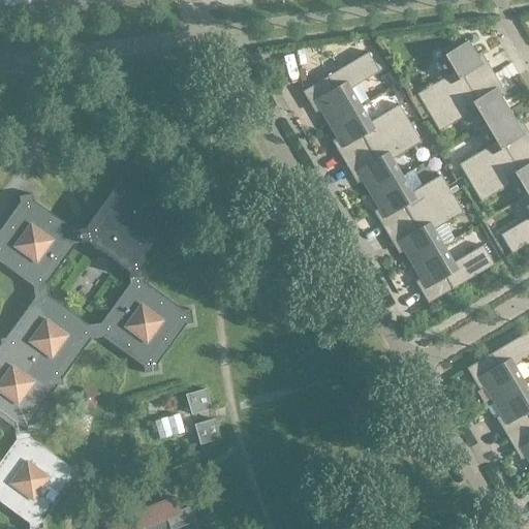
[(416,94),(428,113),(493,73),(486,62),(481,65),(467,41),(436,60),(445,76),(416,94)]
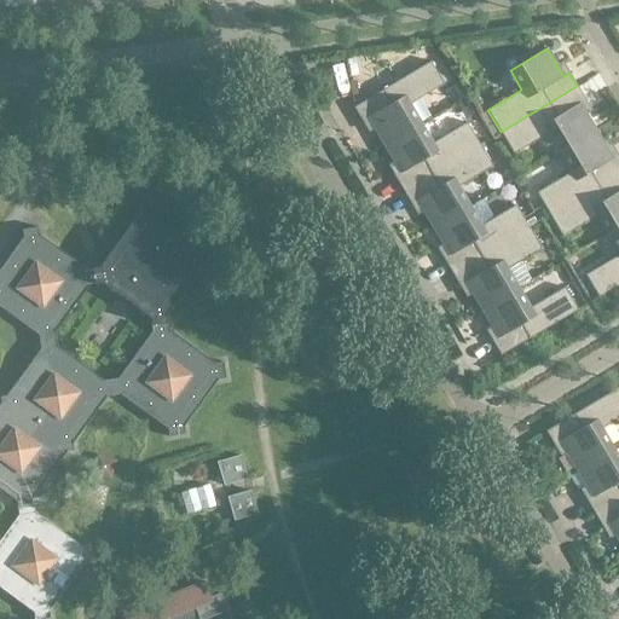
[(368,119),(383,145),(421,123),(409,104),(444,84),(431,62),(381,91),(353,108),(362,121),(368,119)]
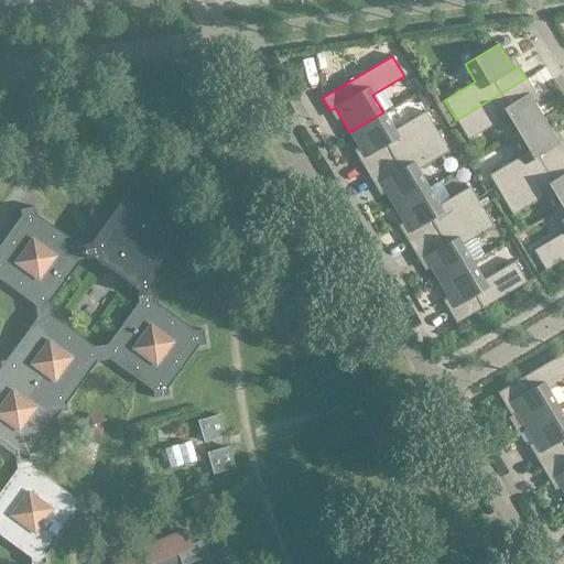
[(533,91),(525,78),(456,120),(467,140),(499,121),(509,139),(543,119),(528,95),(533,91)]
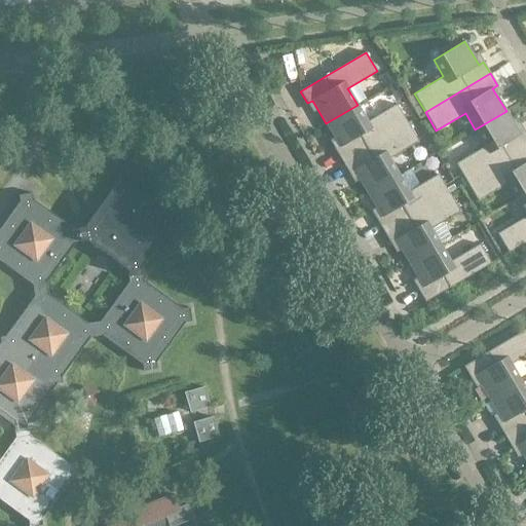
[(367,121),(358,105),(326,123),(340,147),(335,149),(342,161),(407,122),(397,104),(367,121)]
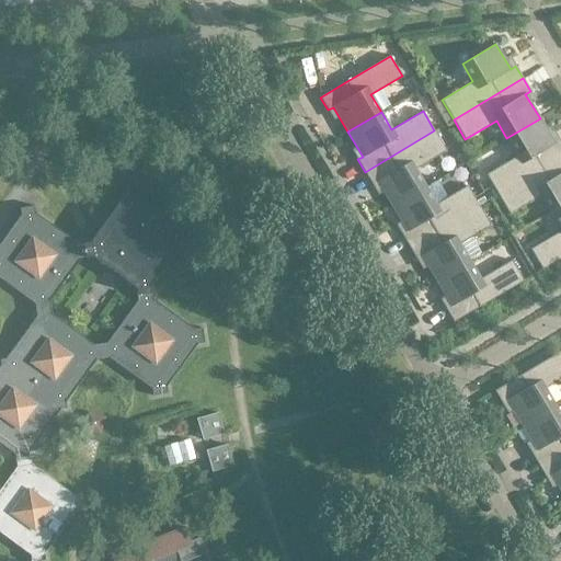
[(554,144),(540,118),(506,138),(517,156),(485,174),(497,194),(560,156),(560,141),(560,140),(554,144)]
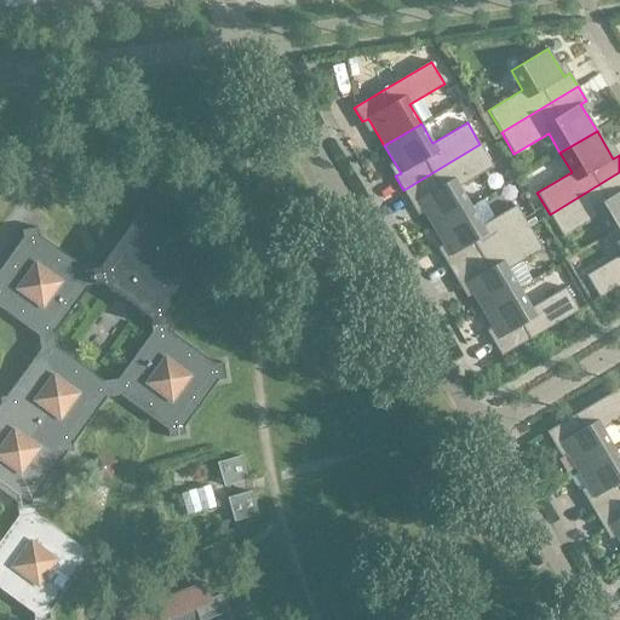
[(493,166),(480,144),(403,190),(412,204),(417,201),(434,228),(470,206),(459,187),(493,166)]
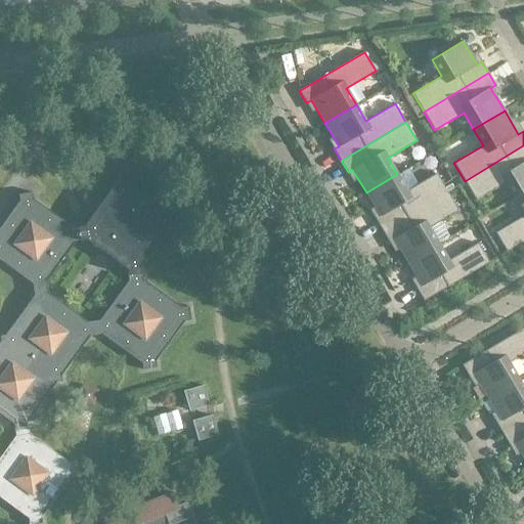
[(523,145),(465,181),(476,200),(505,182),(515,199),(523,192),(523,145)]
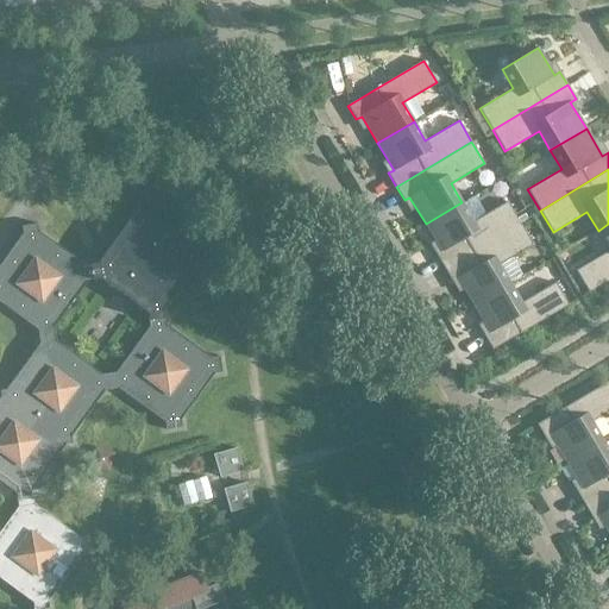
[(473,221),(462,202),(426,224),(441,251),(435,255),(444,268),(520,223),(507,201),(473,221)]
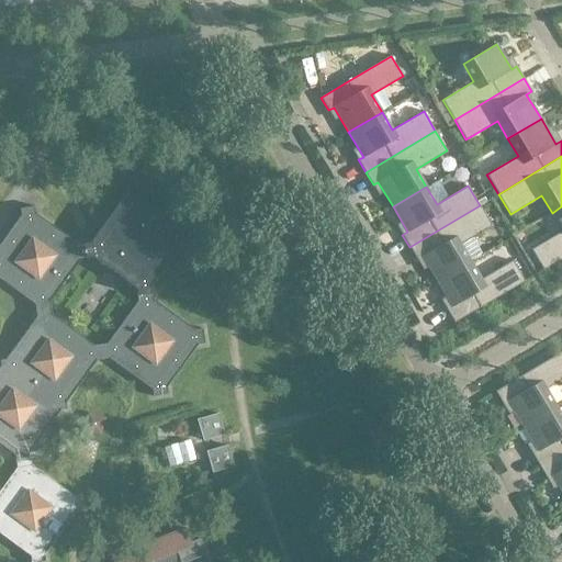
[(0,561),(171,561),(179,560),(179,561),(186,561),(205,554),(200,539),(190,542),(184,529),(111,557),(112,561),(0,561),(0,534),(30,555),(30,561),(35,561),(46,561),(45,553),(76,512),(82,510),(80,495),(74,496),(31,465),(29,452),(59,409),(66,408),(65,403),(96,360),(109,359),(152,389),(153,396),(167,394),(166,386),(168,384),(197,345),(204,344),(202,328),(194,329),(153,299),(150,285),(188,235),(127,191),(91,242),(77,244),(35,213),(34,206),(19,209),(20,216),(0,243),(0,279),(34,304),(36,317),(6,359),(0,359),(0,561)]
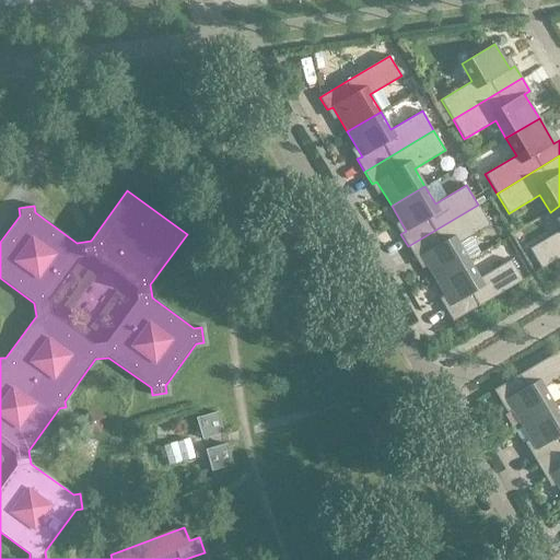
[(490,224),(478,205),(408,246),(416,259),(421,256),(435,280),(468,260),(458,243),(490,224)]
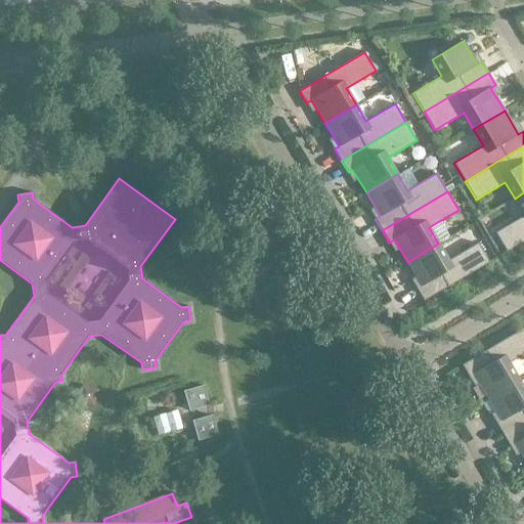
[(523,192),(515,199),(523,214),(523,215),(495,232),(507,252),(523,241),(523,192)]
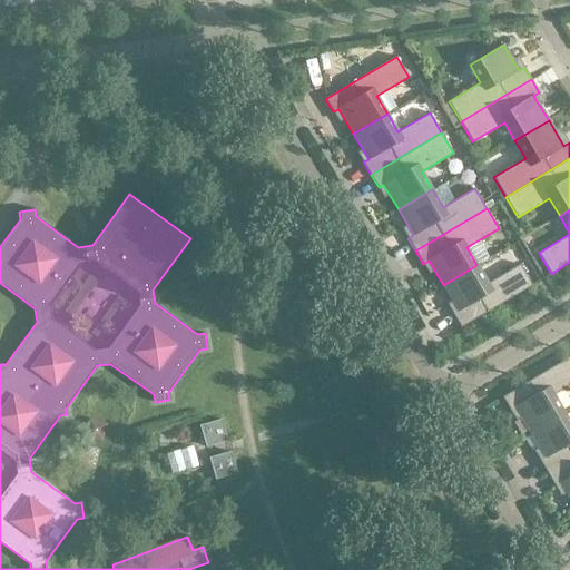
[(488,283),(477,265),(443,285),(459,311),(453,314),(461,326),(485,312),(487,312),(532,285),(520,264),(488,283)]
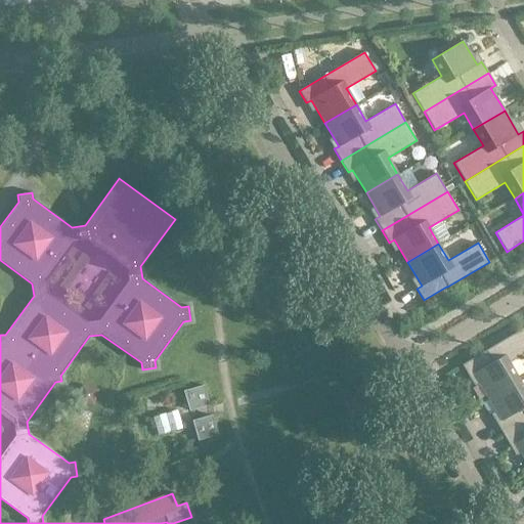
[(474,374),(487,397),(518,379),(509,362),(523,353),(523,326),(485,351),(462,365),(469,377),(474,374)]
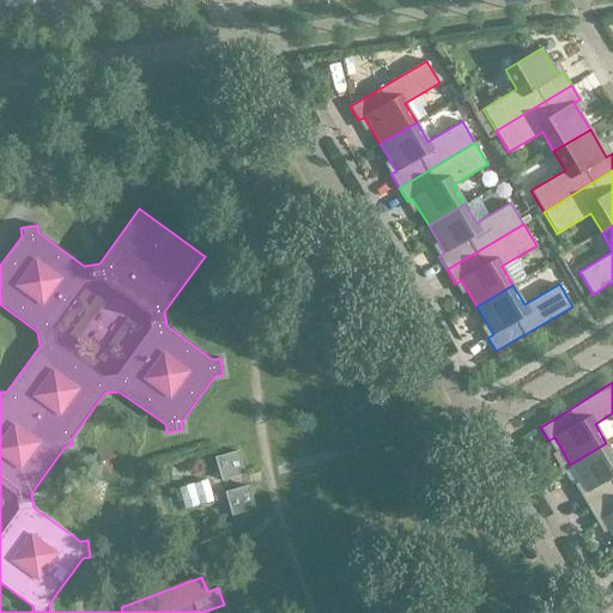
[(612,454),(606,443),(570,465),(587,491),(581,495),(589,509),(612,493),(612,454)]
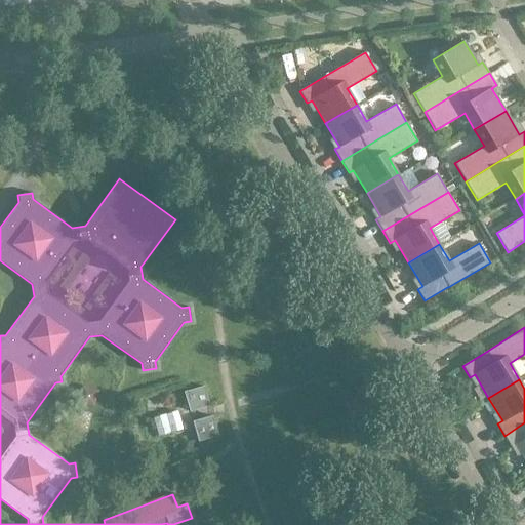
[(203,386),(184,392),(189,411),(209,406),(203,386)]
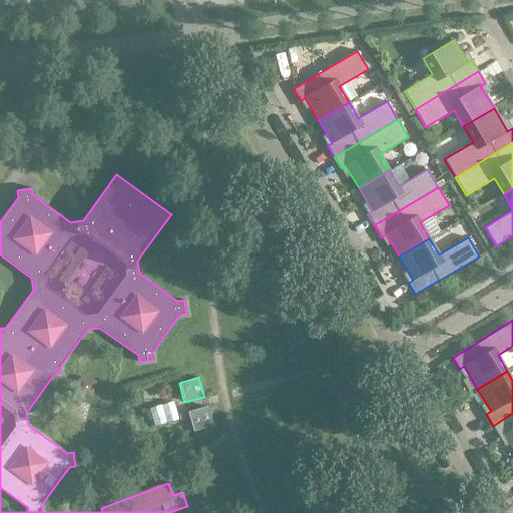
[(187,412),(193,431),(212,426),(207,406),(187,412)]
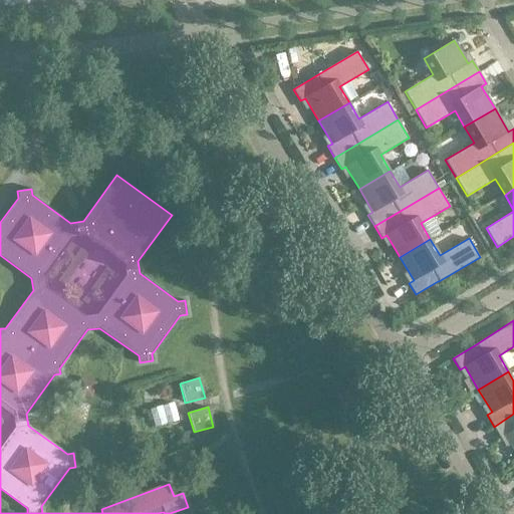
[(513,414),(494,427),(500,438),(505,435),(513,450),(513,414)]
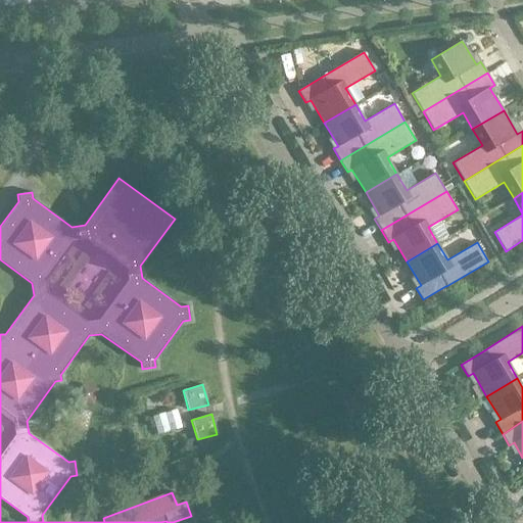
[(202,503),(203,504),(208,512),(218,506),(211,496),(202,503)]
